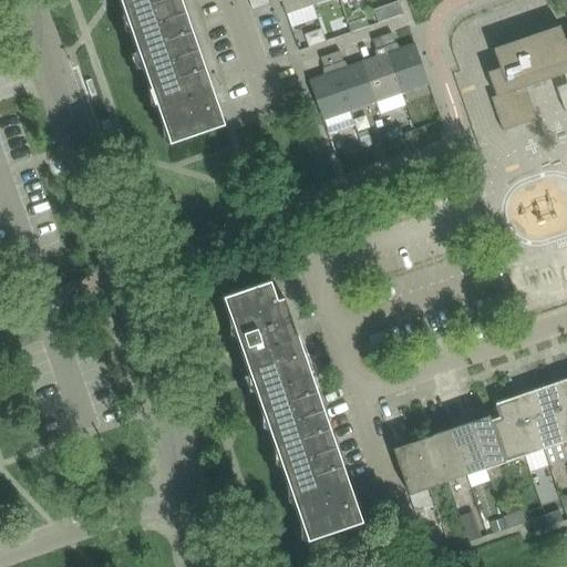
[(122,0),(172,143),(224,125),(179,0),(122,0)]
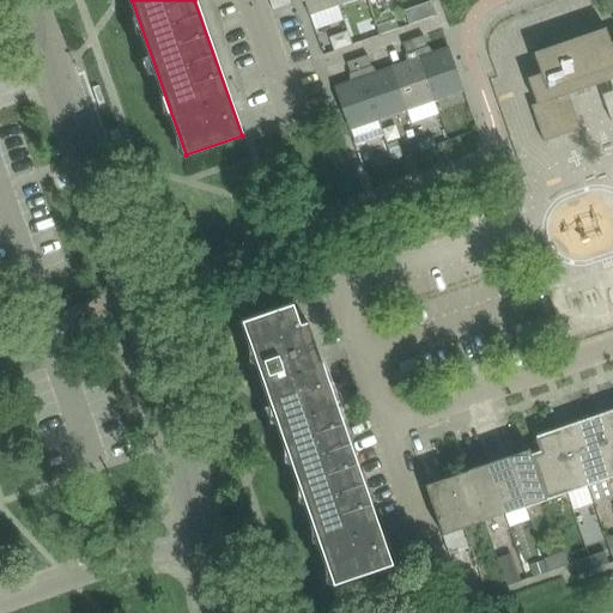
[(269,0),(273,11),(291,4),(289,0),(269,0)]
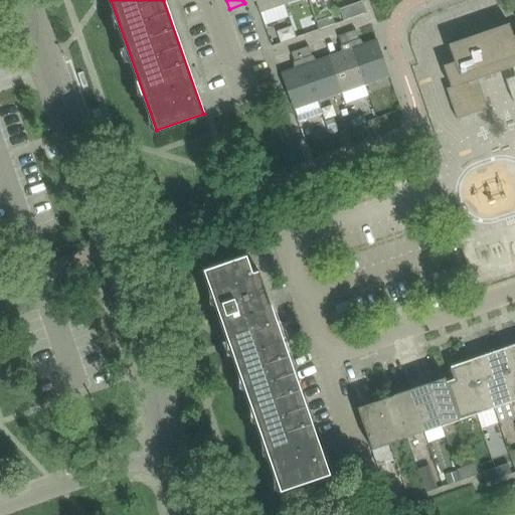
[(285,5),(283,0),(255,0),(261,13),(285,5)]
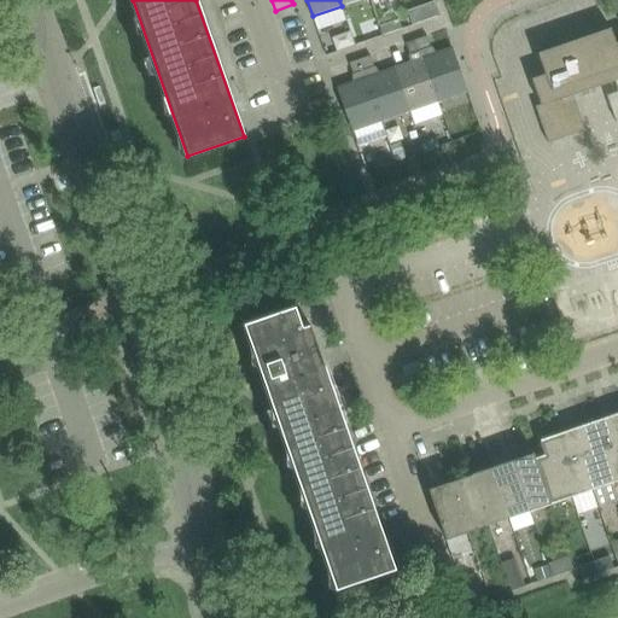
[(401,28),(398,19),(380,25),(384,34),(401,28)]
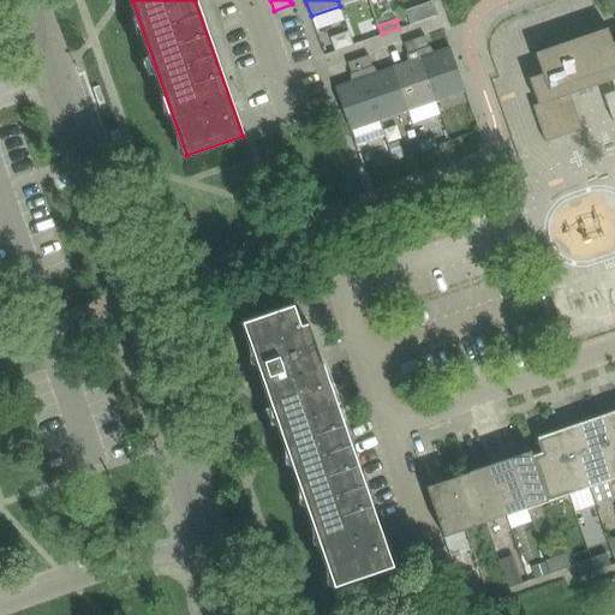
[(614,42),(613,43),(608,28),(536,53),(543,73),(530,78),(538,105),(533,106),(545,142),(581,130),(569,94),(613,79),(614,87),(614,90),(604,94),(614,120),(614,119),(614,42)]
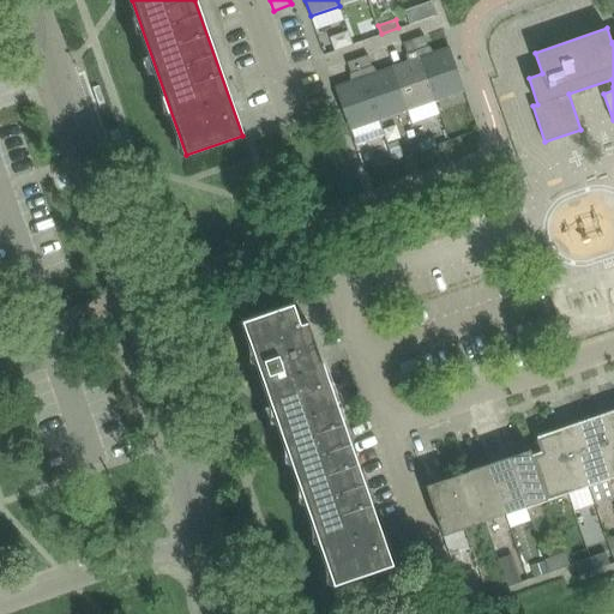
[(465,91),(450,47),(428,55),(427,49),(429,48),(426,36),(415,40),(437,101),(465,91)]
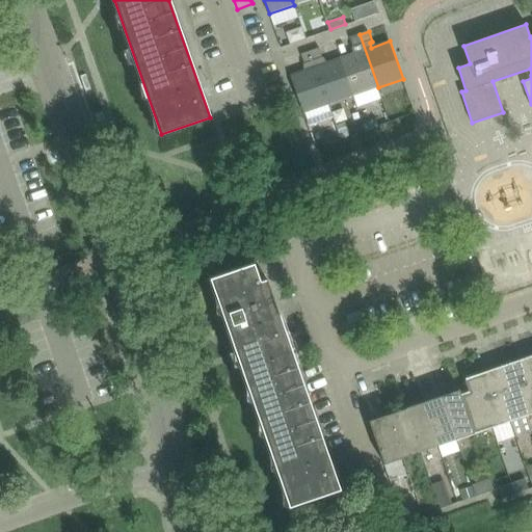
[(378,87),(360,34),(350,37),(354,48),(356,47),(358,52),(341,58),(353,96),(378,87)]
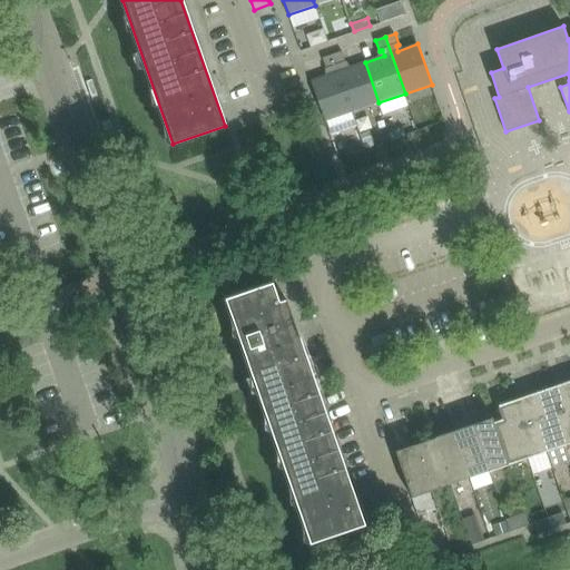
[(379,102),(365,62),(345,69),(344,64),(346,62),(343,51),(333,55),(353,112),(379,102)]
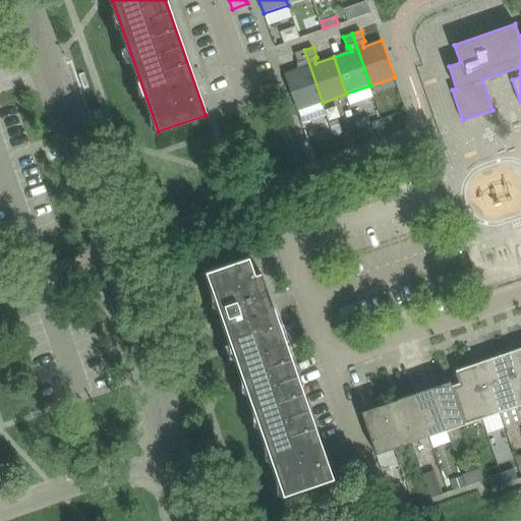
[(323,103),(304,50),(295,53),(299,63),(301,62),(303,67),(285,73),(298,111),(323,103)]
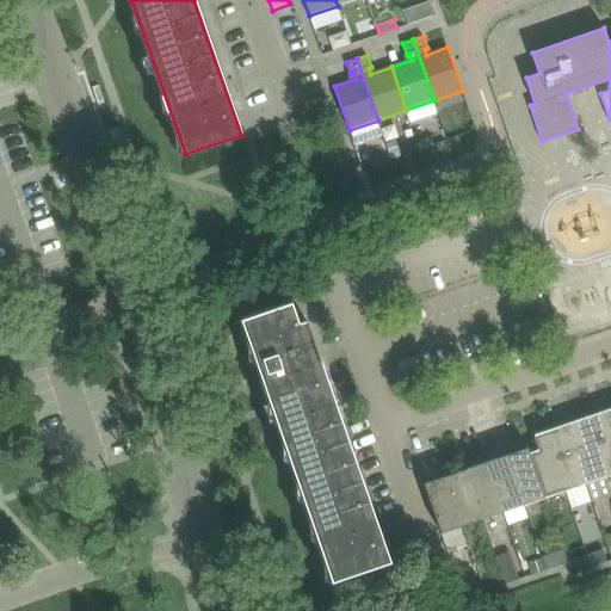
[(395,128),(382,133),(384,139),(387,146),(397,142),(400,141),(395,128)]
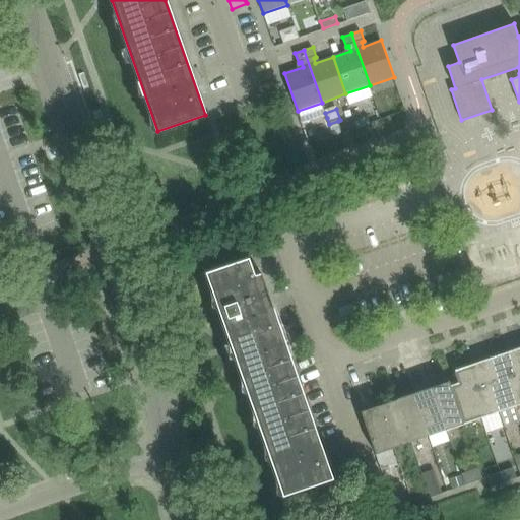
[(338,121),(329,124),(332,135),(341,131),(338,121)]
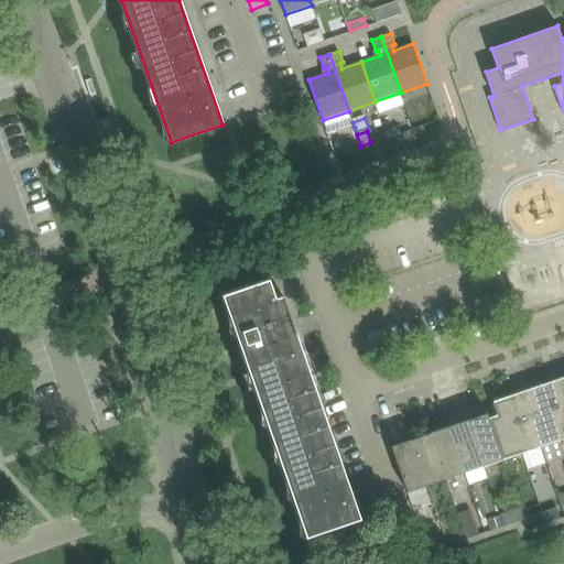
[(307,537),(359,519),(308,371),(283,296),(277,299),(270,280),(224,295),(307,537)]
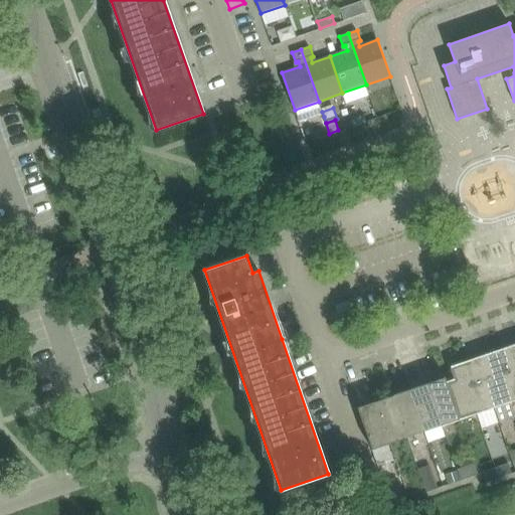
[(514,344),(502,349),(510,374),(501,377),(509,401),(514,399),(514,344)]
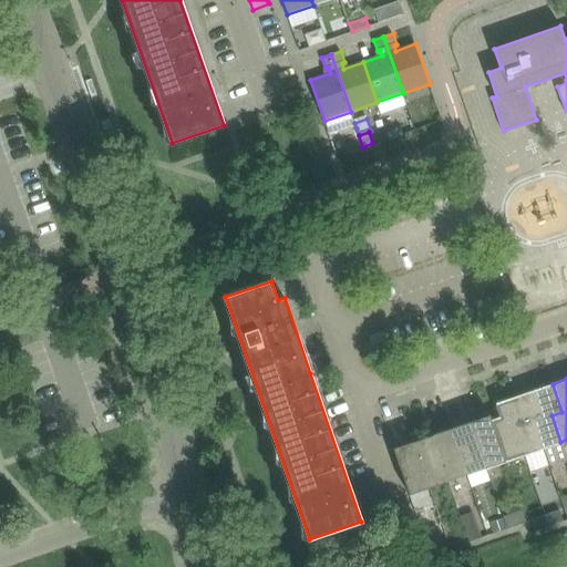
[(562,412),(553,384),(534,391),(543,419),(534,422),(543,449),(560,442),(552,415),(562,412)]
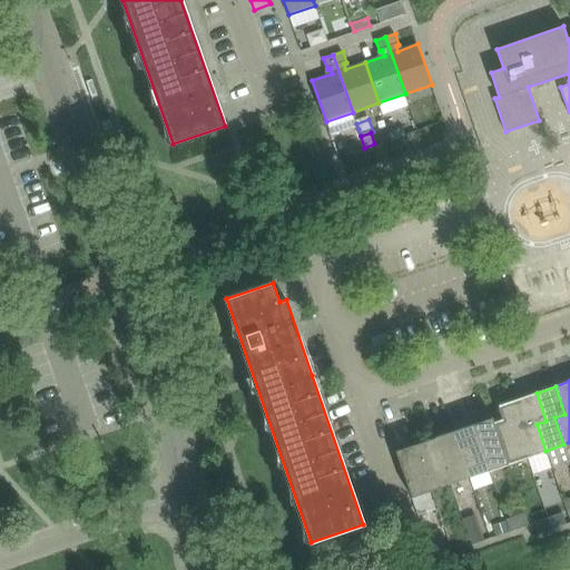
[(546,421),(537,393),(518,400),(527,428),(518,431),(527,458),(546,451),(537,424),(546,421)]
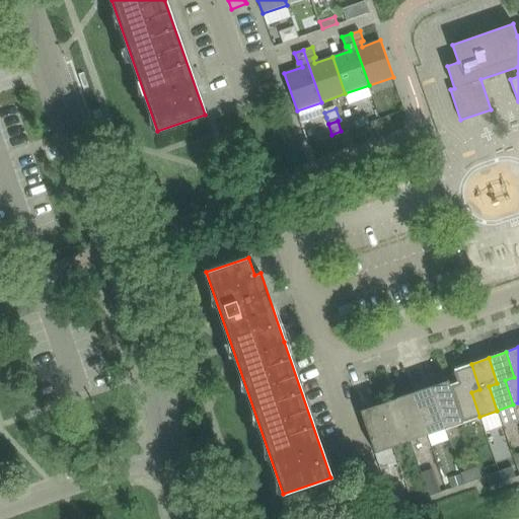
[(479,389),(471,364),(453,370),(457,383),(449,386),(462,423),(479,417),(471,392),(479,389)]
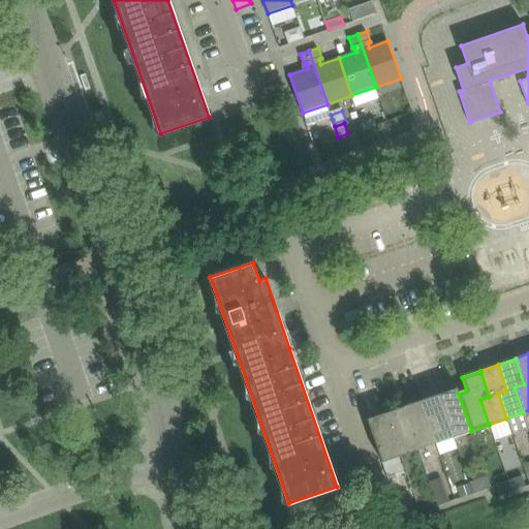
[(471,431),(458,394),(457,389),(438,395),(453,437),(471,431)]
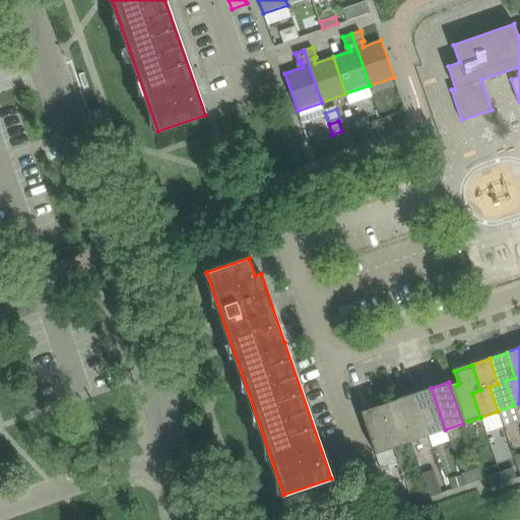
[(445,430),(431,388),(413,394),(428,436),(445,430)]
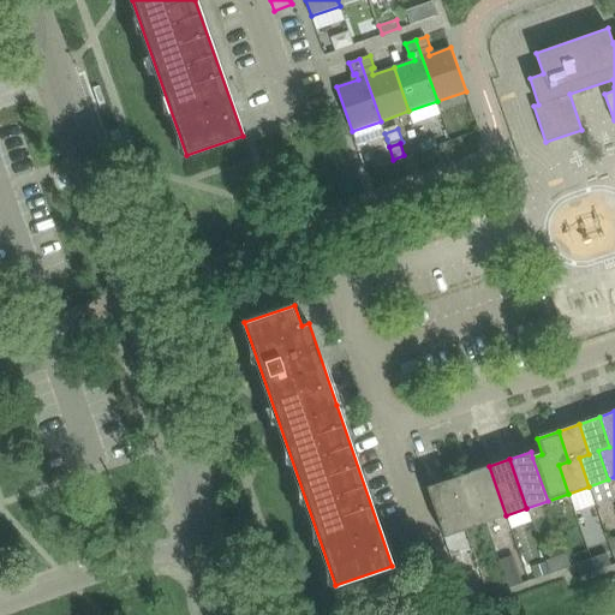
[(506,515),(489,466),(469,473),(487,523),(506,515)]
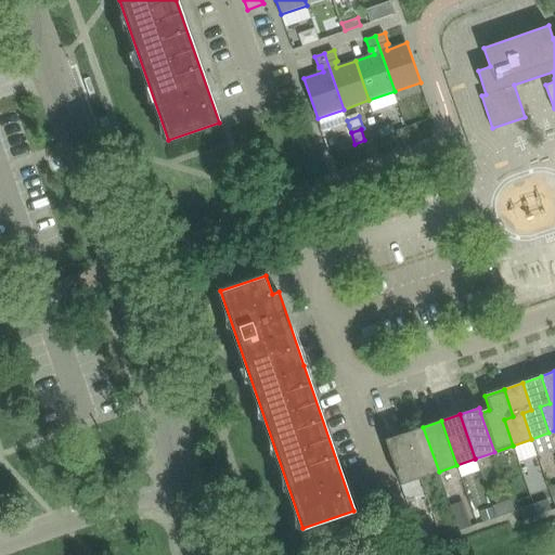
[(439,472),(423,427),(404,434),(421,477),(439,472)]
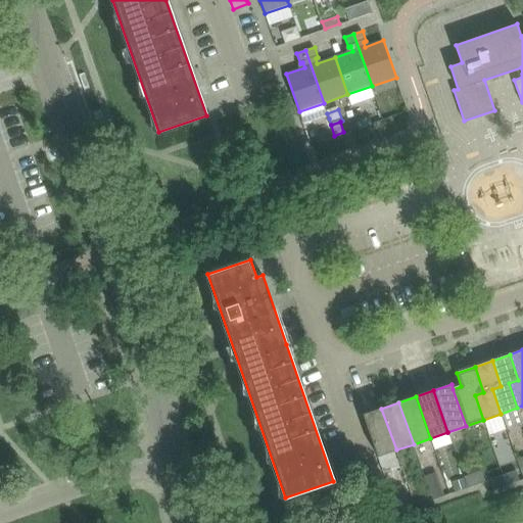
[(381,409),(363,415),(377,457),(396,449),(381,409)]
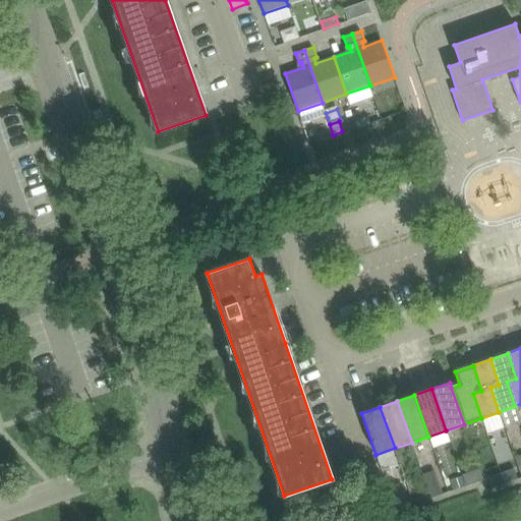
[(514,469),(501,473),(505,483),(518,479),(514,469)]
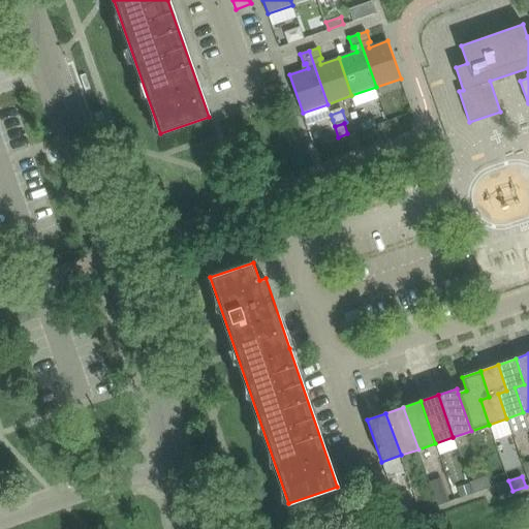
[(470,484),(473,494),(492,488),(488,477),(470,484)]
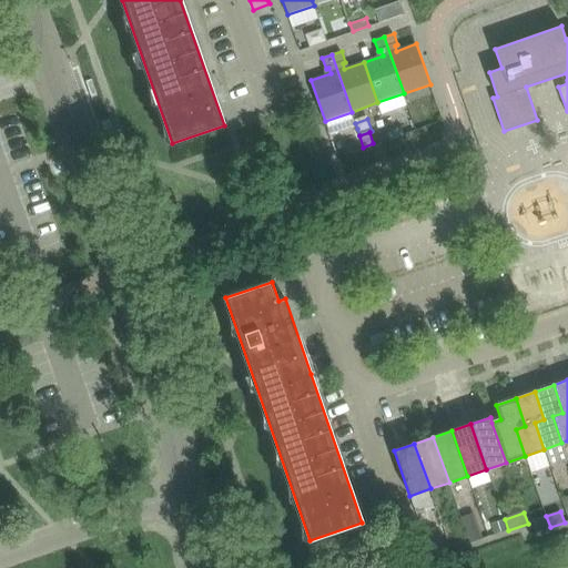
[(550,527),(546,516),(533,520),(537,533),(550,527)]
